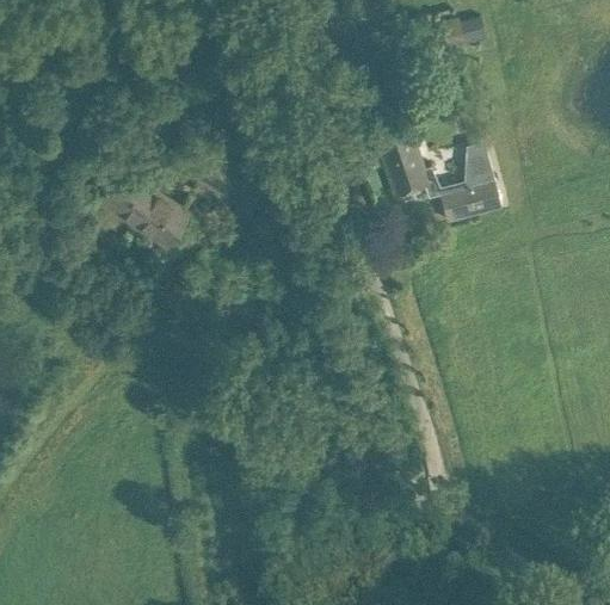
[(485,41),(480,17),(441,25),(445,49),(485,41)]
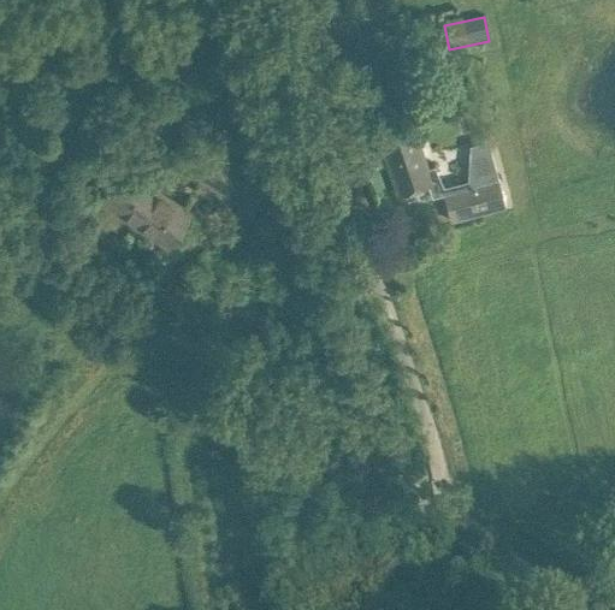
[(407,114),(374,125),(400,199),(429,189),(432,202),(444,197),(451,225),(474,219),(507,211),(500,183),(498,176),(443,191),(435,170),(427,172),(407,114)]
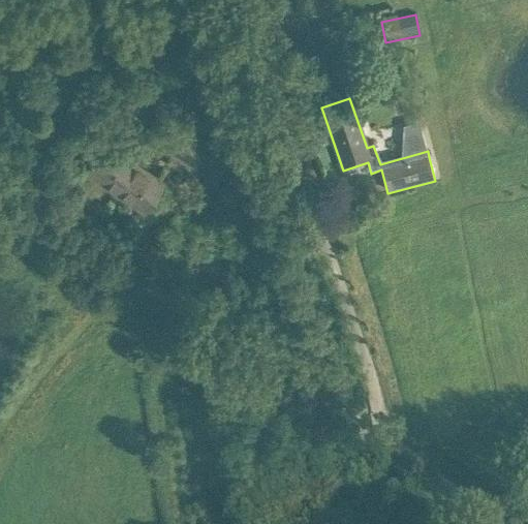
[(408,145),(424,140),(420,124),(403,128),(408,145)]
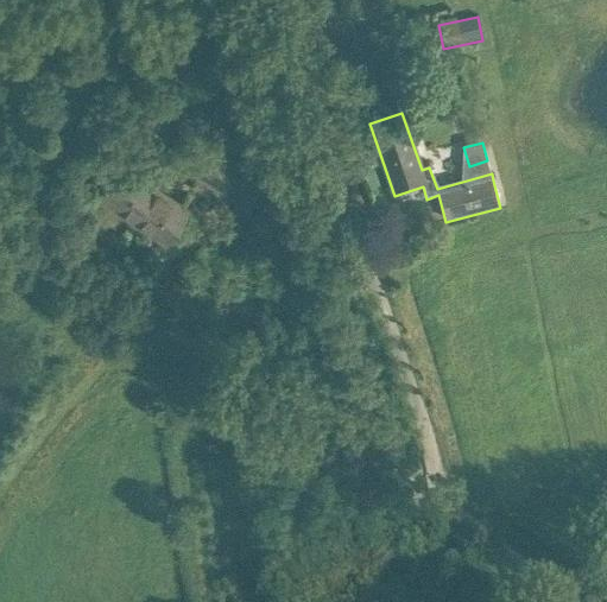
[(97,200),(166,246),(188,214),(141,183),(144,178),(122,163),(97,200)]
